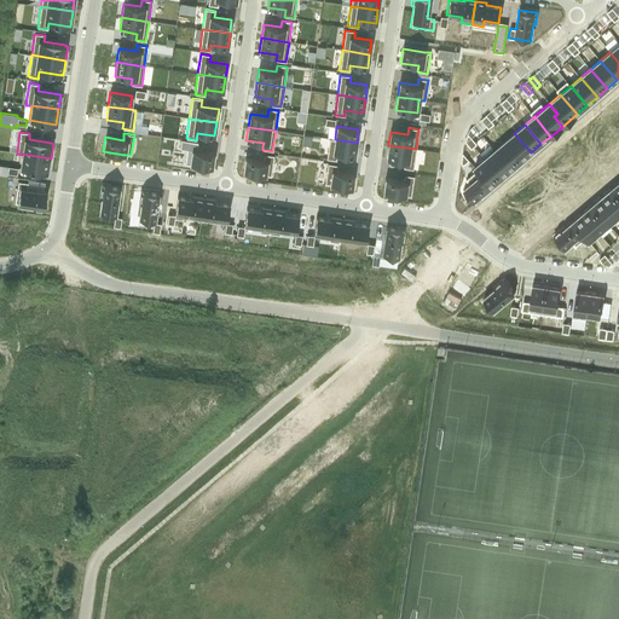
[(514,133),(504,142),(521,161),(531,152),(514,133)]
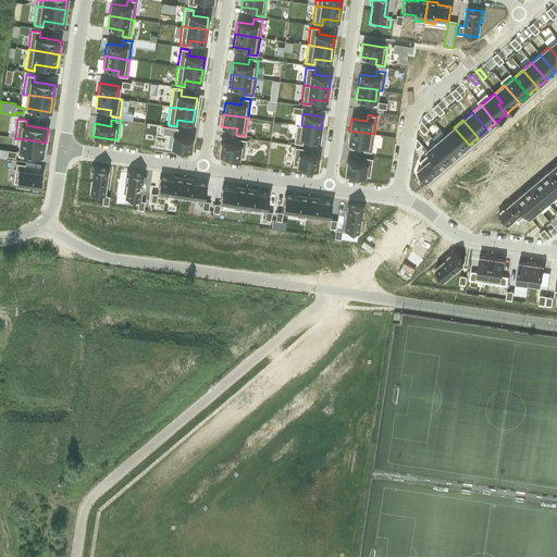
[(296,124),(294,143),(302,145),(304,138),(319,140),(321,128),(301,125),(296,124)]
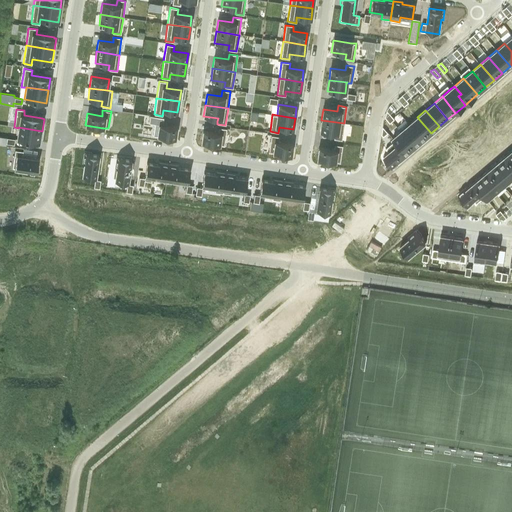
[(149,115),(148,123),(154,124),(152,135),(175,138),(176,133),(177,127),(162,125),(163,117),(149,115)]
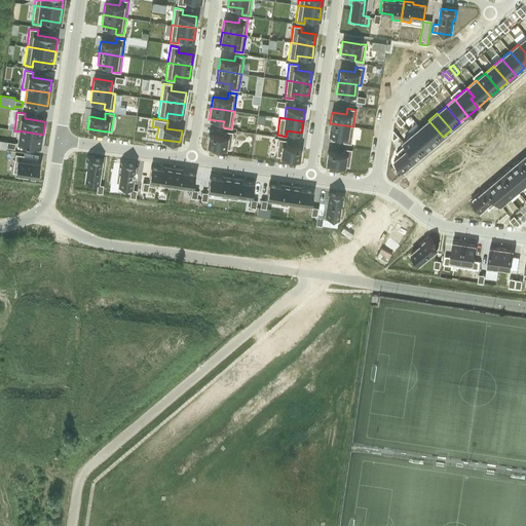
[(428,120),(420,127),(434,144),(443,137),(428,120)]
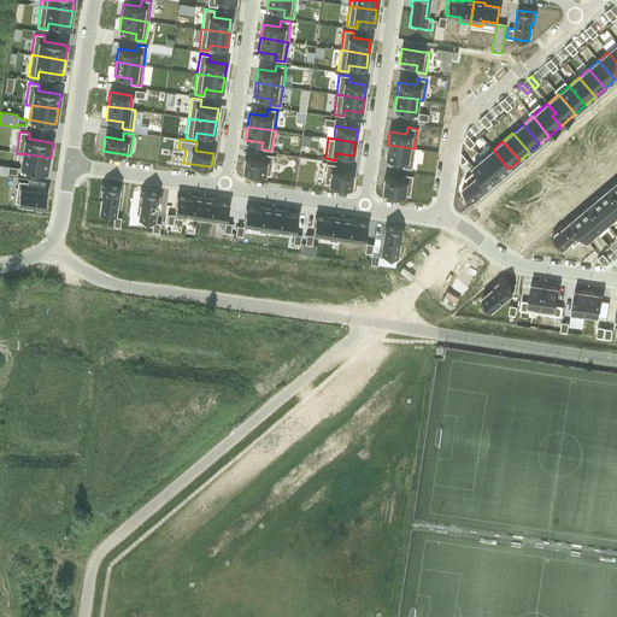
[(387,145),(385,158),(403,160),(401,168),(411,169),(415,148),(387,145)]
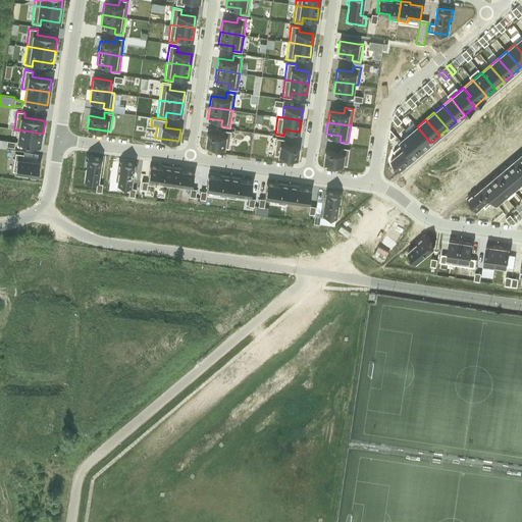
[(417,126),(409,134),(422,150),(430,143),(417,126)]
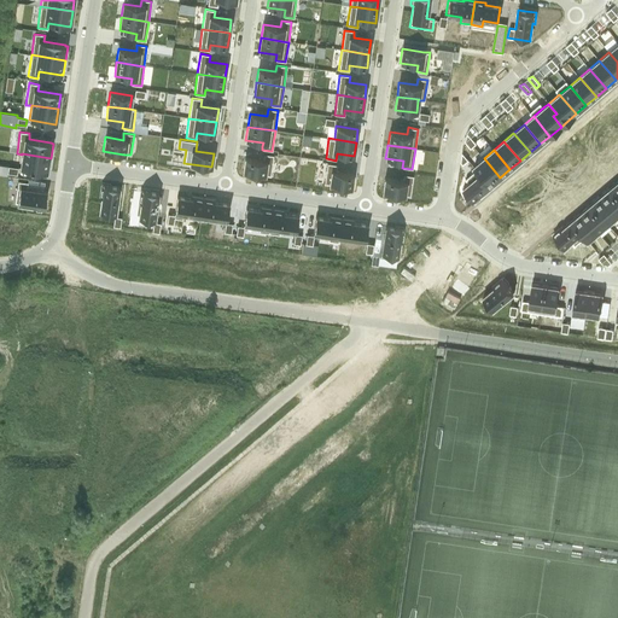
[(22,155),(21,169),(47,173),(47,172),(48,173),(51,158),(22,153),(22,155)]
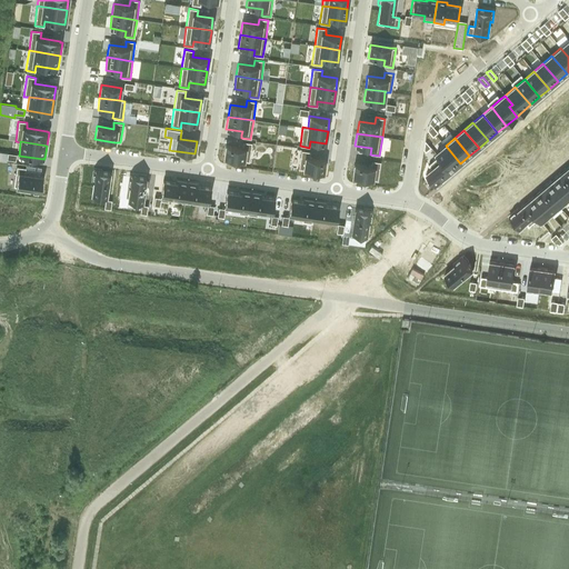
[(225,152),(223,158),(243,161),(249,162),(251,142),(242,141),(241,148),(226,146),(225,152)]
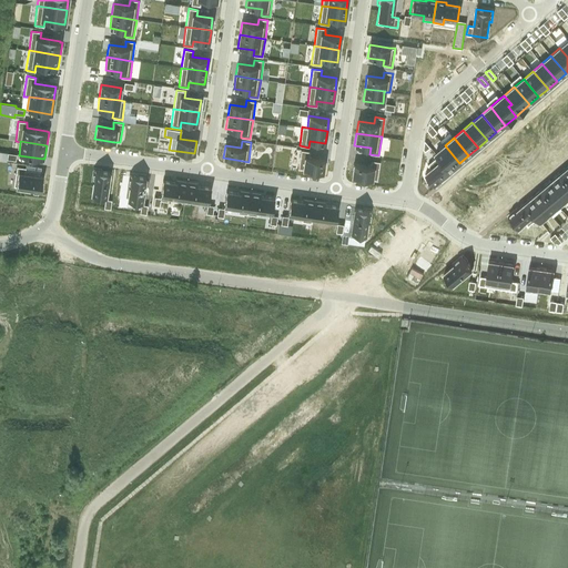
[(445,145),(435,154),(437,156),(438,156),(450,171),(459,163),(445,145)]
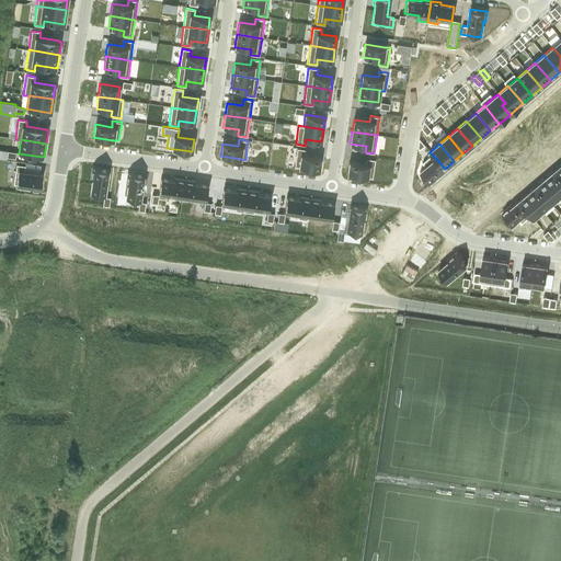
[(297,148),(294,167),(319,171),(320,158),(305,156),(306,149),(297,148)]
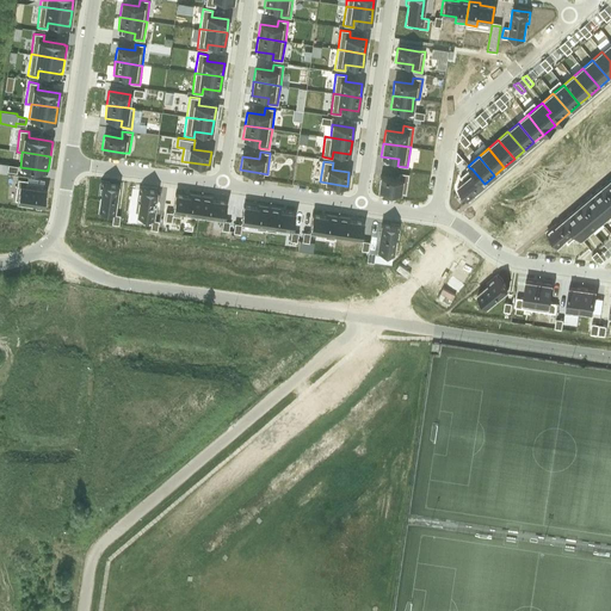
[(463,181),(457,187),(469,201),(477,193),(476,191),(485,184),(471,168),(470,168),(460,178),(463,181)]
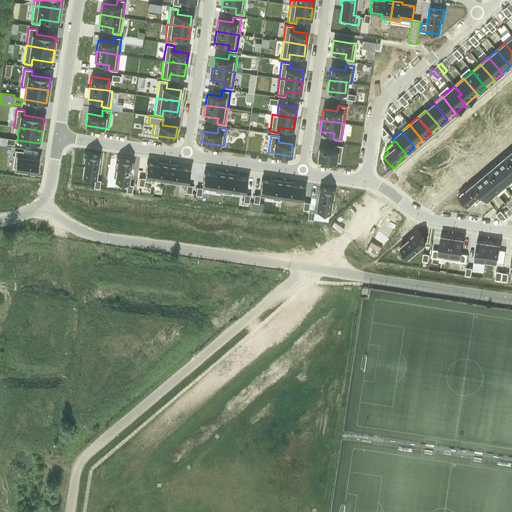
[(319,148),(317,159),(335,162),(337,162),(340,163),(342,146),(334,144),(333,150),(319,148)]
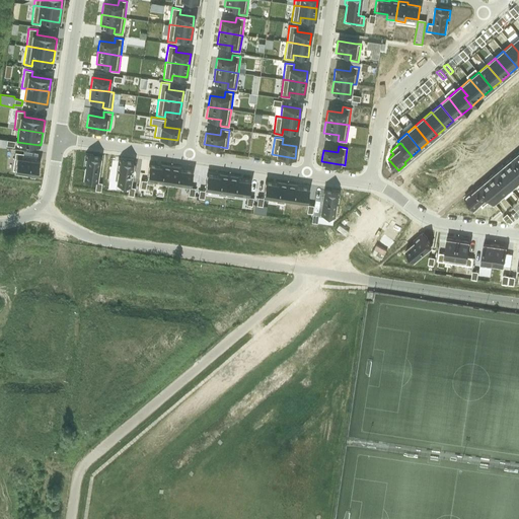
[(14,152),(12,170),(14,170),(14,171),(25,172),(25,174),(38,176),(39,168),(38,168),(39,161),(22,158),(23,153),(14,152)]
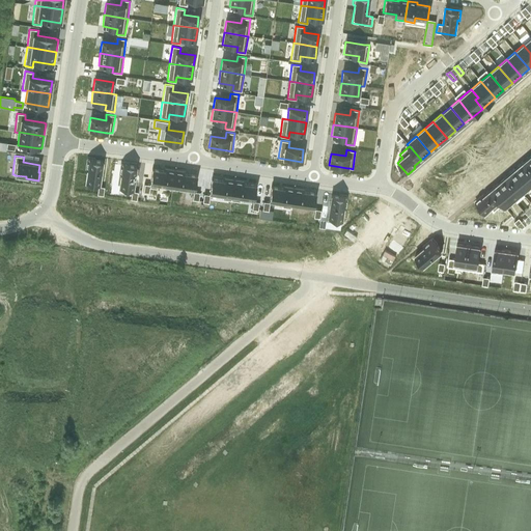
[(87,158),(85,170),(87,170),(85,182),(99,184),(102,161),(94,160),(94,159),(87,158)]
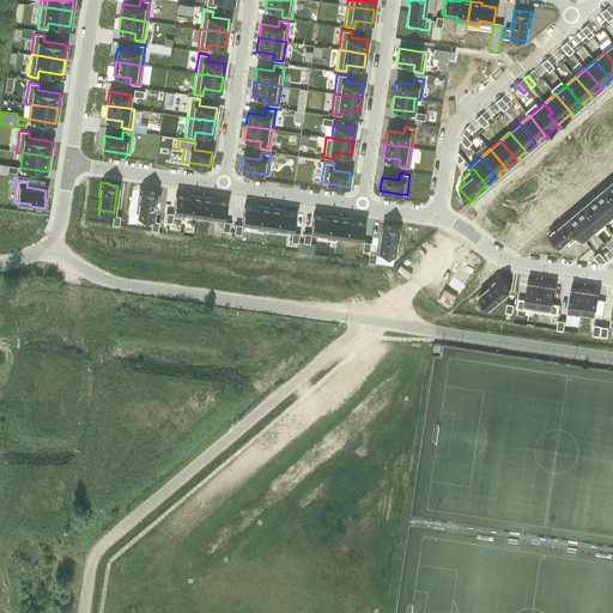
[(612,194),(606,187),(596,195),(612,214),(612,194)]
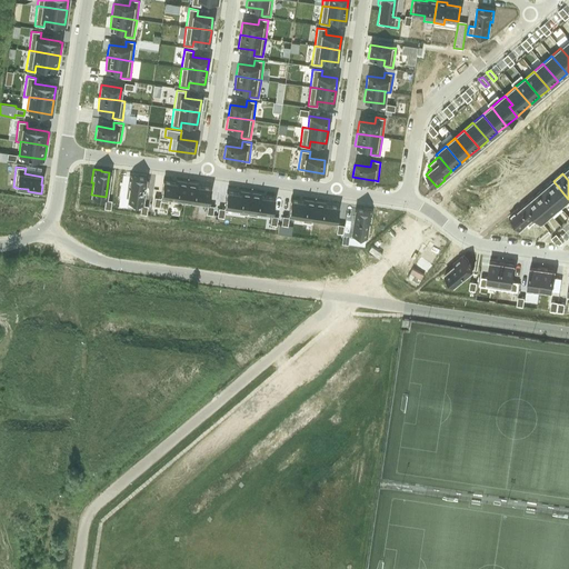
[(129,187),(128,200),(142,202),(146,178),(129,176),(128,186),(129,187)]
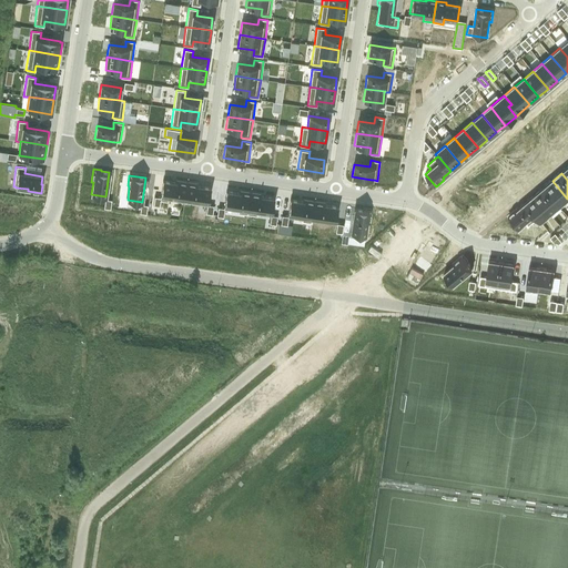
[(154,196),(153,205),(159,206),(160,201),(168,202),(169,196),(184,199),(186,182),(176,181),(176,183),(162,181),(160,198),(154,196)]
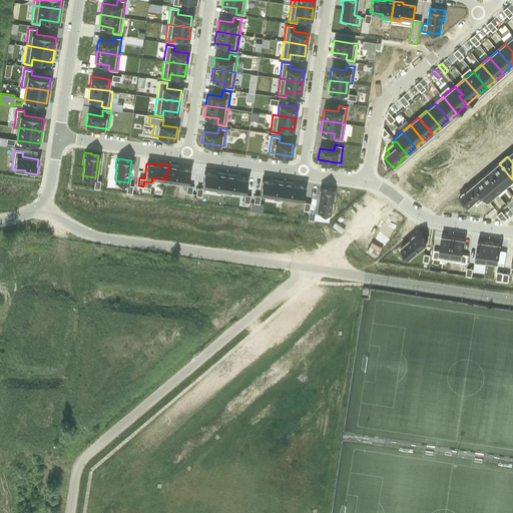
[(499,163),(491,170),(504,186),(512,179),(499,163)]
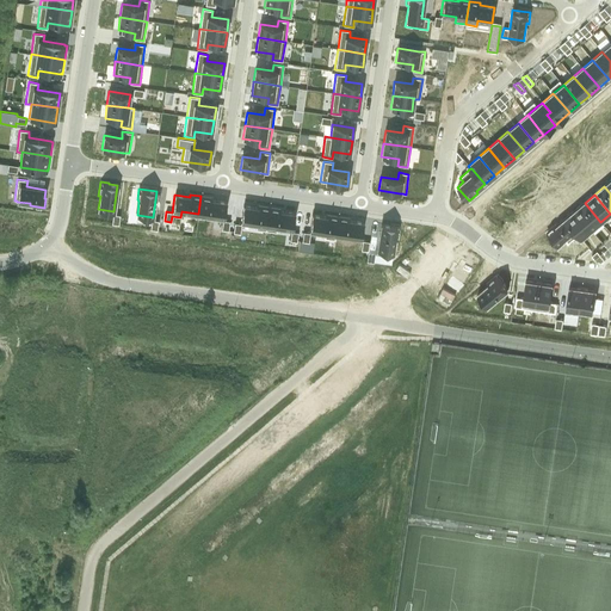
[(201,196),(198,214),(223,217),(226,202),(211,199),(211,198),(201,196)]
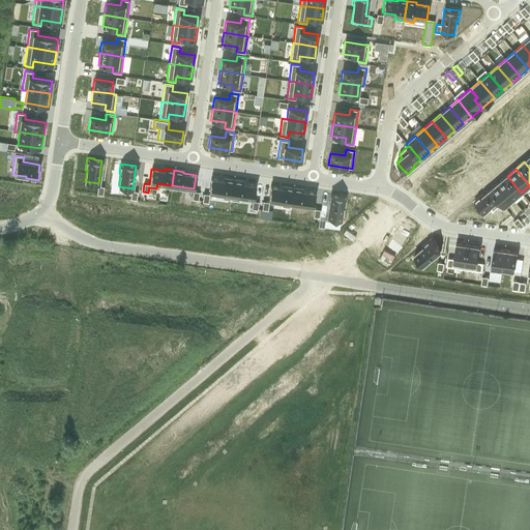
[(507,176),(498,183),(512,200),(521,193),(507,176)]
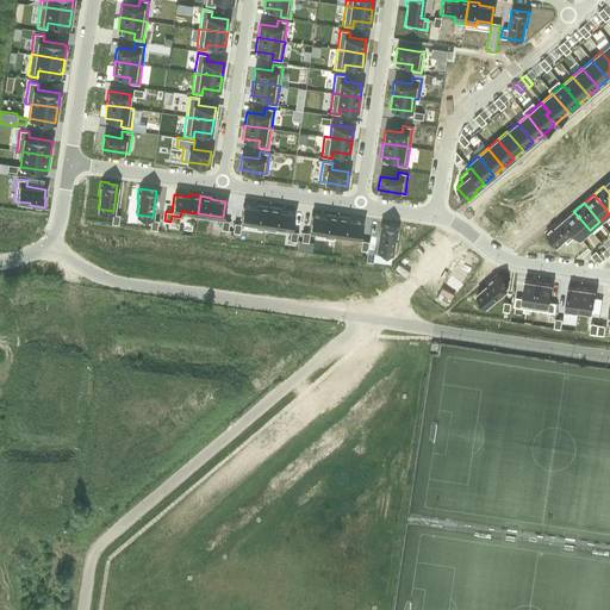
[(243,205),(241,221),(255,223),(255,229),(265,230),(268,207),(257,205),(257,207),(243,205)]
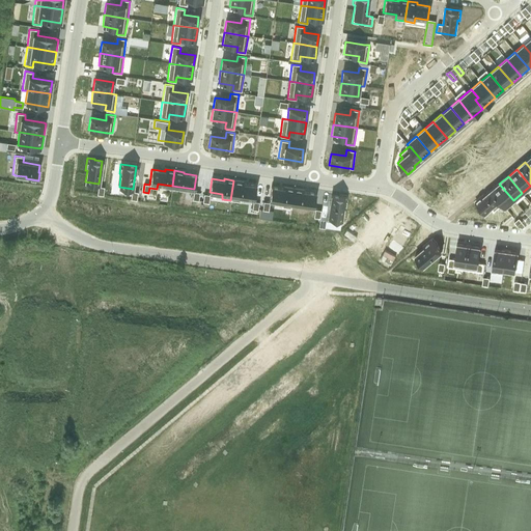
[(233,180),(230,200),(240,202),(241,197),(254,199),(256,186),(243,184),(243,182),(233,180)]
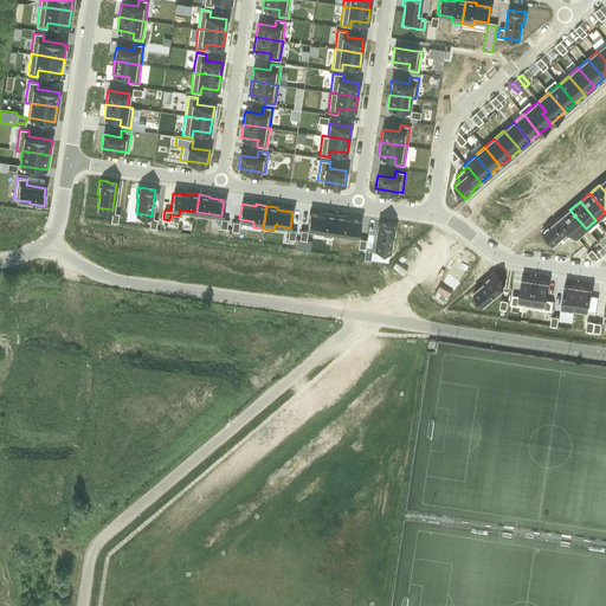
[(569,210),(560,218),(574,233),(573,233),(577,237),(586,229),(569,210)]
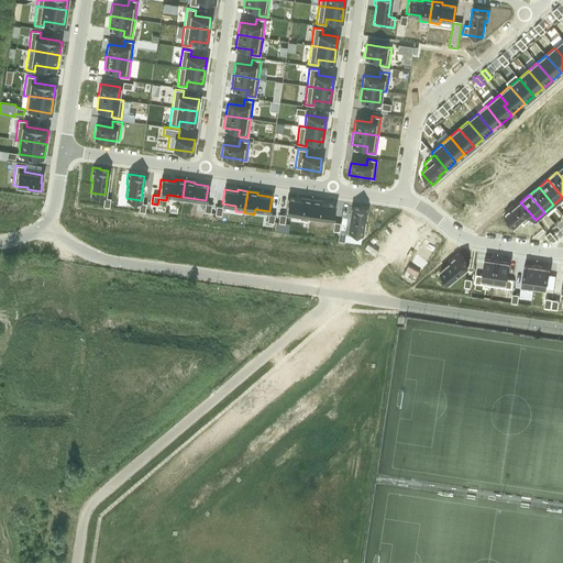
[(287,201),(285,212),(299,214),(298,220),(308,221),(309,216),(311,199),(301,198),(301,200),(287,198),(287,201)]
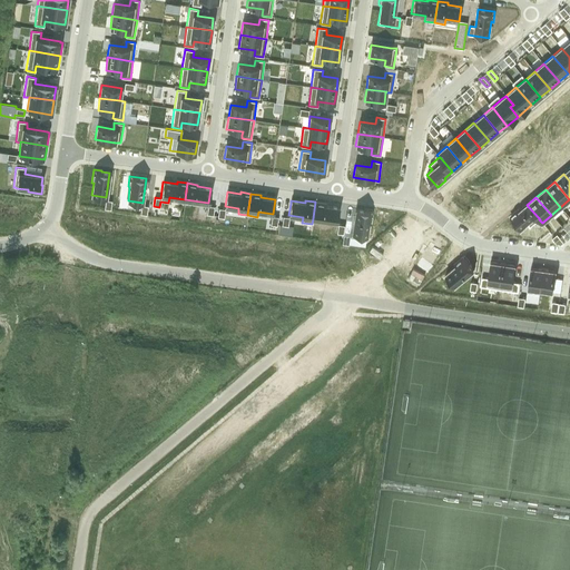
[(315,202),(313,218),(336,222),(338,207),(325,205),(325,204),(315,202)]
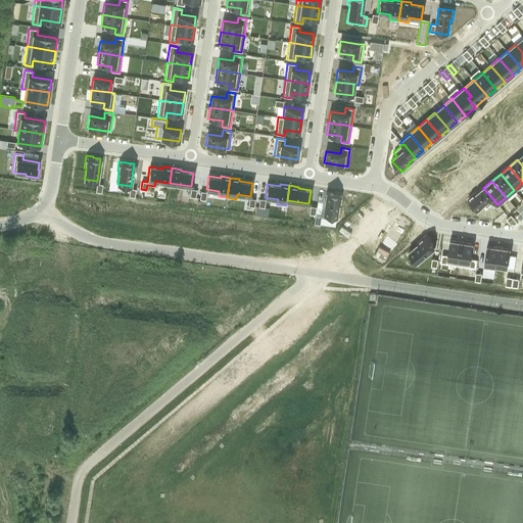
[(475,192),(468,198),(477,210),(483,205),(486,209),(494,201),(495,201),(483,188),(476,194),(475,192)]
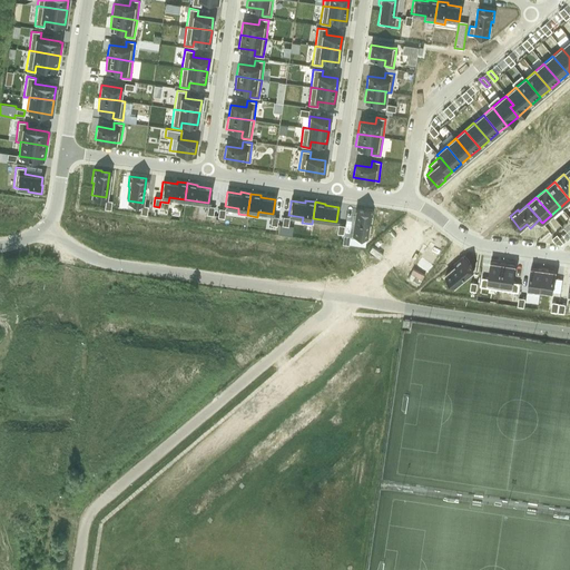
[(355,209),(352,237),(366,239),(369,222),(371,223),(372,212),(355,209)]
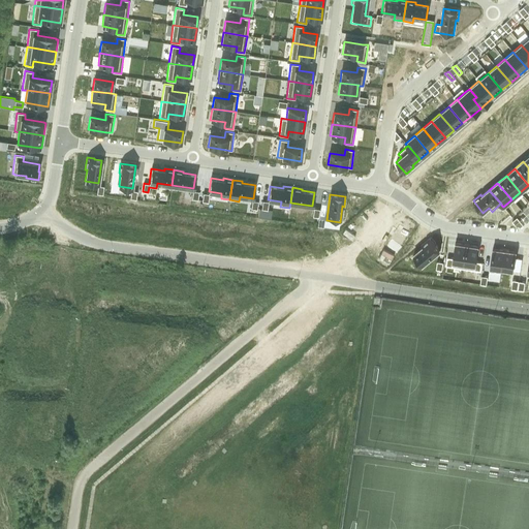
[(423,247),(413,255),(422,266),(439,250),(429,239),(422,245),(423,247)]
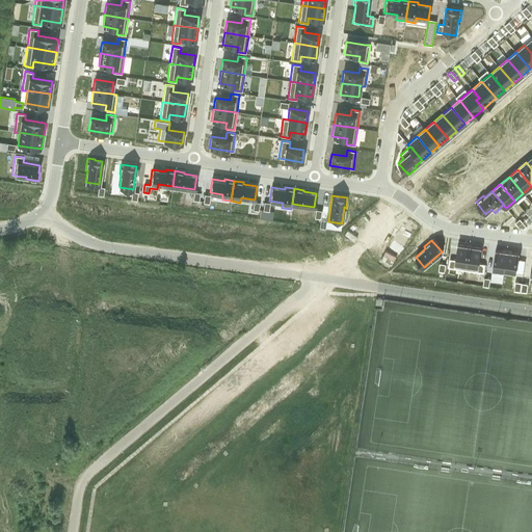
[(450,259),(448,267),(454,268),(466,270),(469,246),(457,245),(455,260),(450,259)]
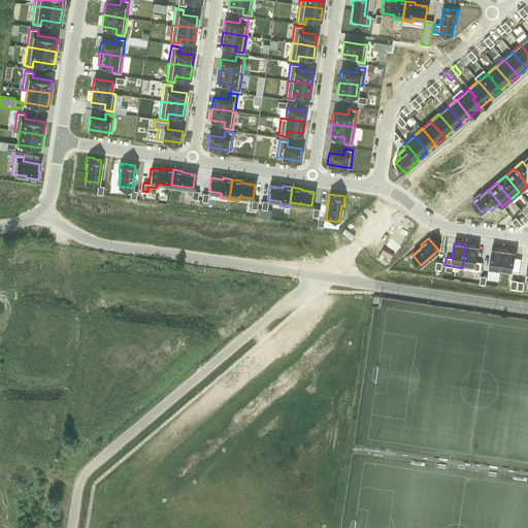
[(465,244),(462,268),(473,269),(480,270),(481,262),(474,261),(477,246),(465,244)]
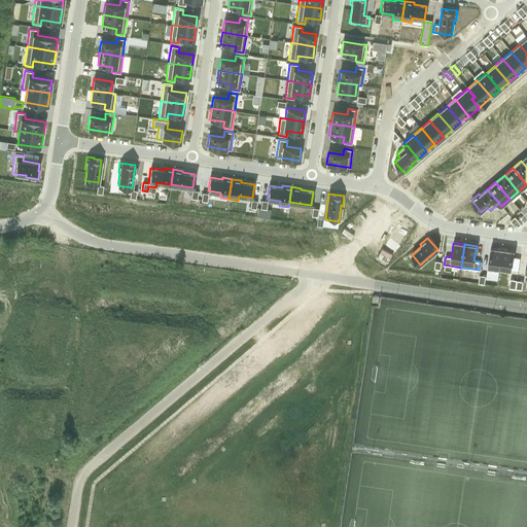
[(491,248),(488,267),(490,267),(499,268),(502,250),(491,248)]
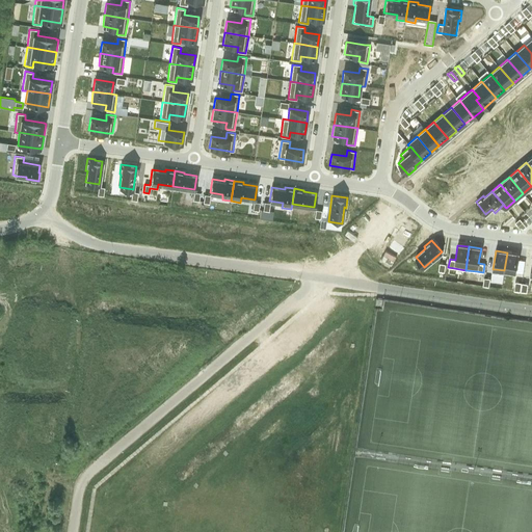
[(507,253),(504,270),(515,272),(519,254),(507,253)]
